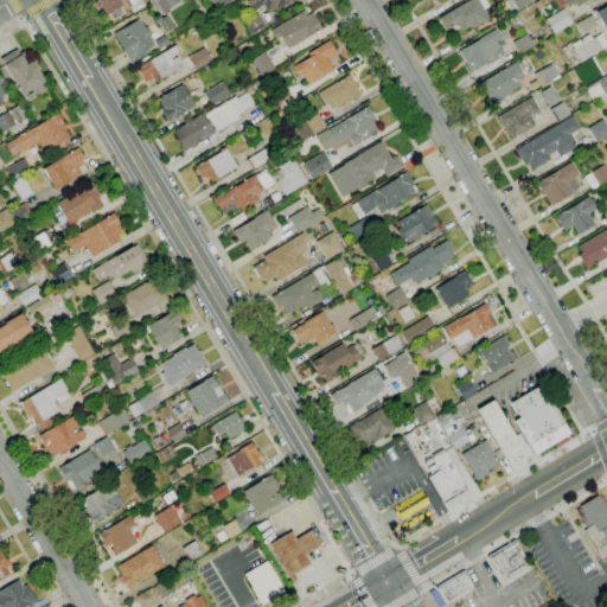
[(113,20),(108,13),(106,14),(100,6),(97,7),(94,2),(97,0),(116,0),(121,6),(120,7),(123,13),(113,20)]
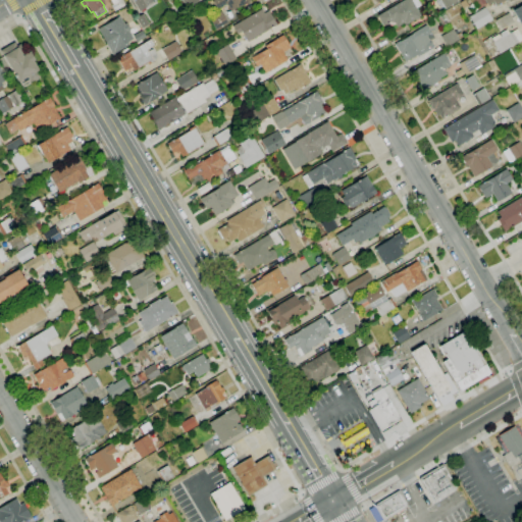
[(114,12),(112,8),(116,6),(111,0),(122,0),(125,4),(114,12)]
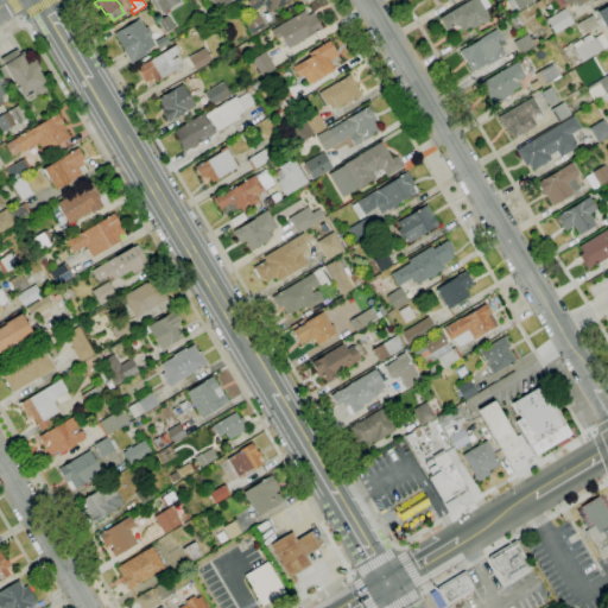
[(162,14),(153,0),(177,0),(179,4),(162,14)]
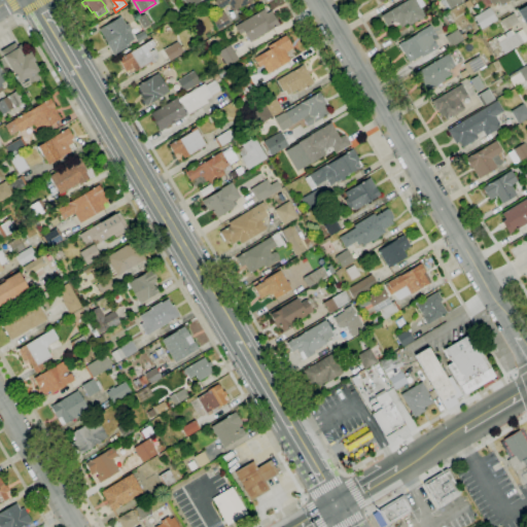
[(182,0),(201,0),(202,1),(188,9),(182,0)]
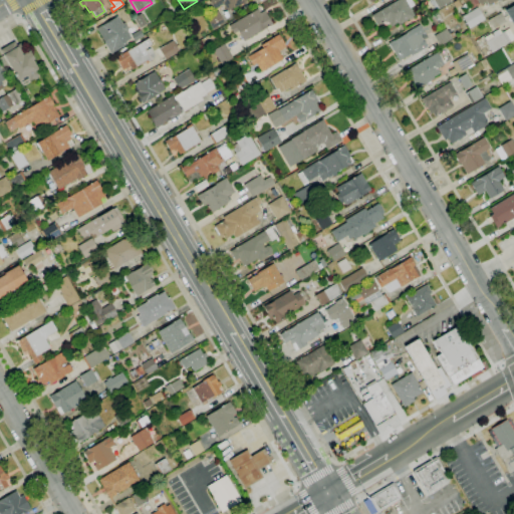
[(227,11),(223,4),(214,9),(209,1),(210,0),(247,0),(233,8),(233,7),(227,11)]
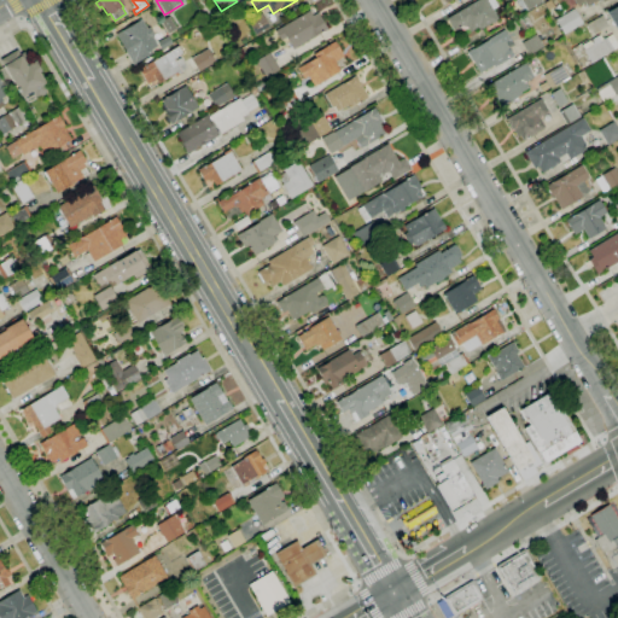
[(470,31),(466,27),(462,25),(454,31),(445,18),(476,0),(494,0),(497,6),(493,10),(499,19),(479,30),(478,27),(470,31)]
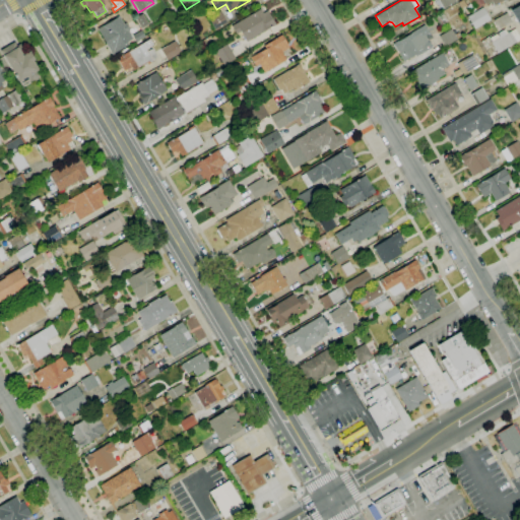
[(443,9),(438,0),(455,0),(456,1),(443,9)]
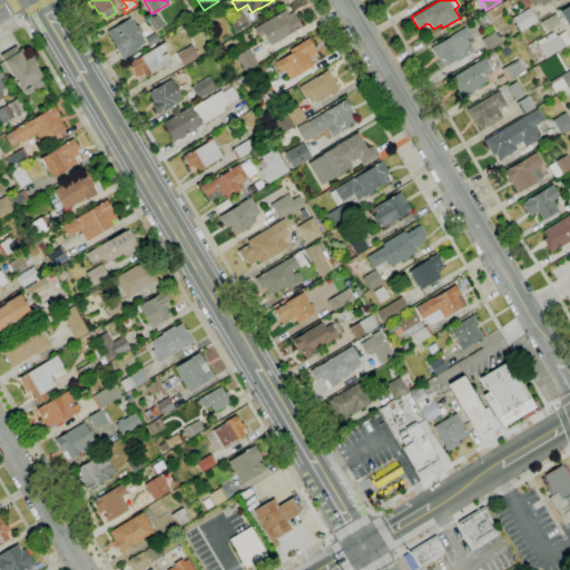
[(550,0),(528,0),(533,10),(550,0)]
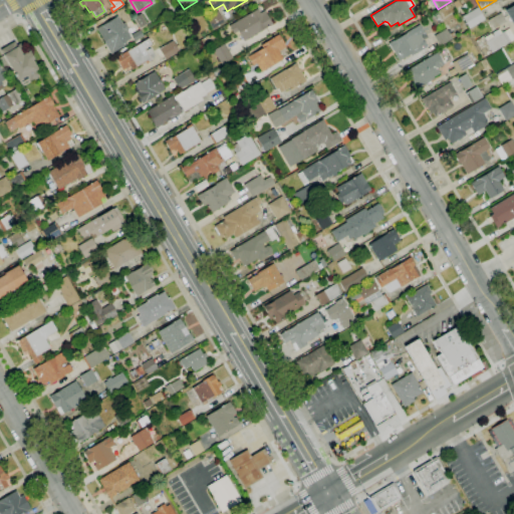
[(513,28),(504,11),(513,4),(513,28)]
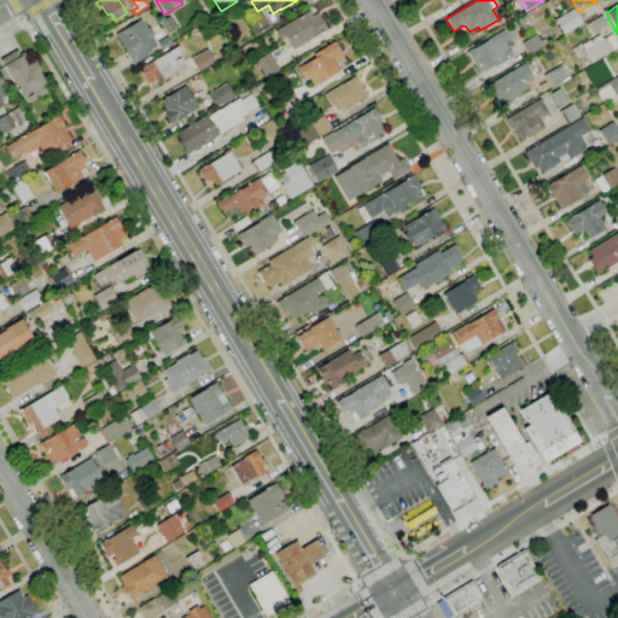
[(564,35),(555,19),(573,9),(582,24),(564,35)]
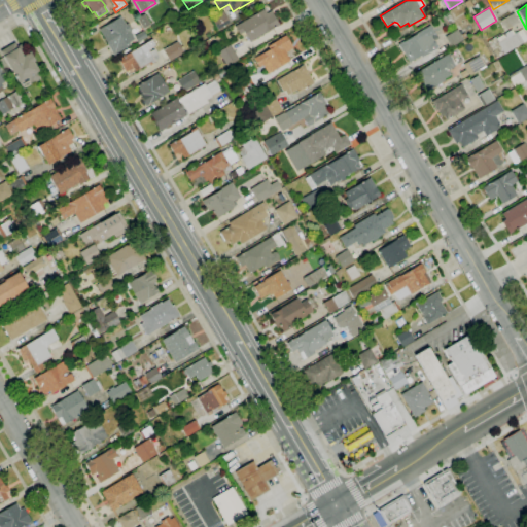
[(249,42),(243,32),(239,35),(234,27),(264,9),(267,13),(271,11),(279,25),(249,42)]
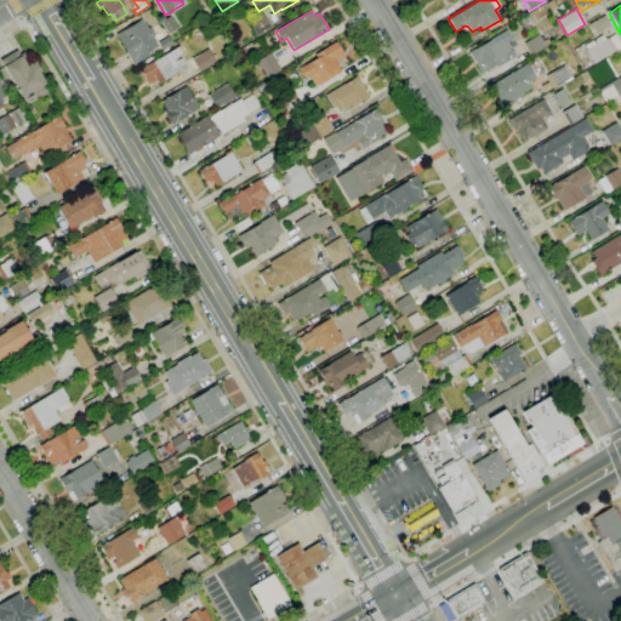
[(257,36),(249,22),(262,13),(271,28),(257,36)]
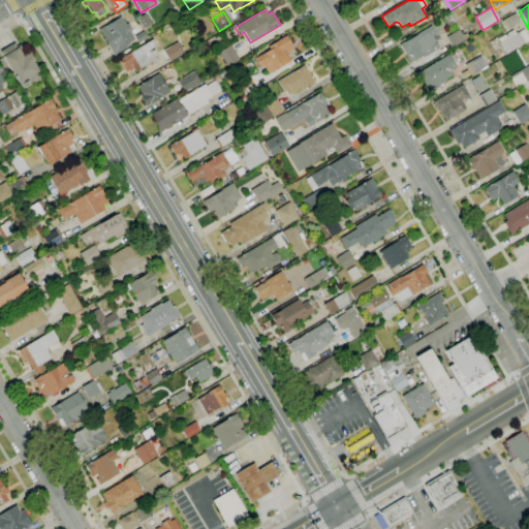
[(520,23),(506,30),(501,22),(515,13),(520,23)]
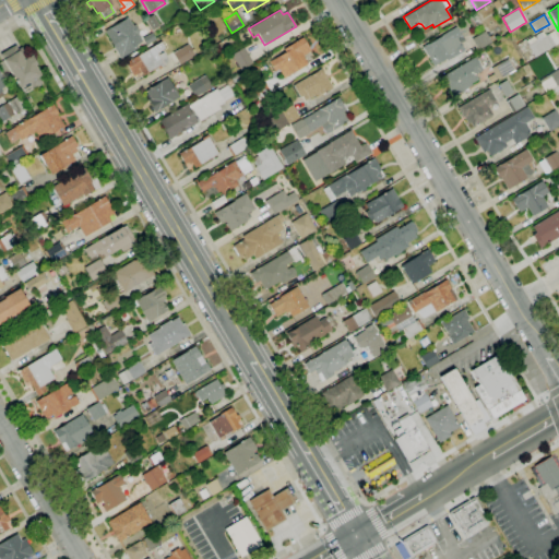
[(152,31),(145,20),(153,15),(159,26),(152,31)]
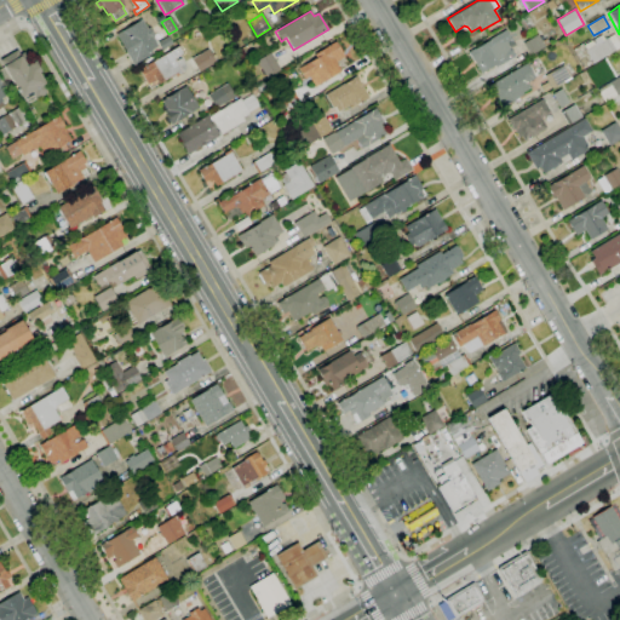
[(135,65),(116,35),(142,19),(148,29),(150,28),(155,35),(151,36),(158,46),(151,50),(154,53),(135,65)]
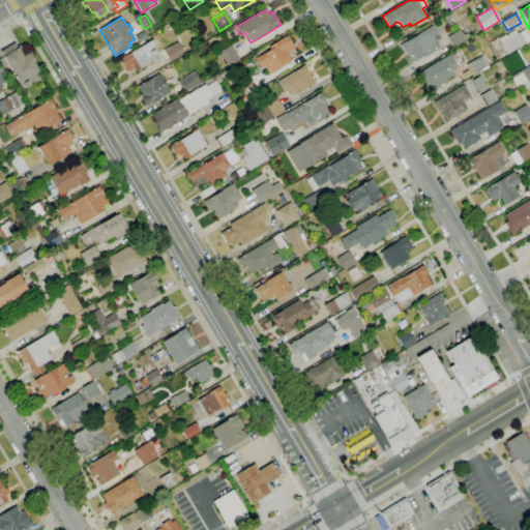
[(176,34),(171,26),(182,19),(187,27),(176,34)]
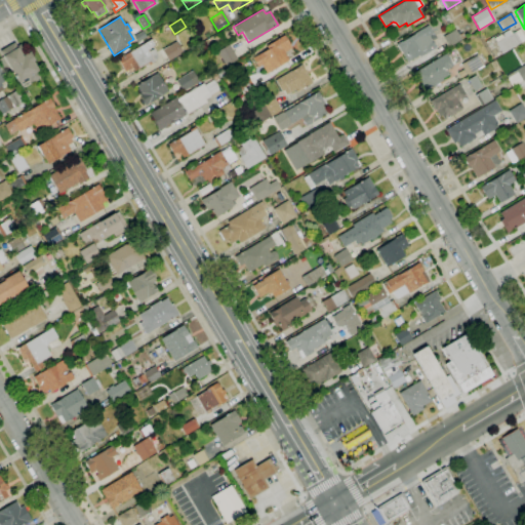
[(407,63),(401,52),(396,44),(428,26),(433,33),(434,33),(437,39),(432,42),(436,48),(419,57),(418,56),(407,63)]
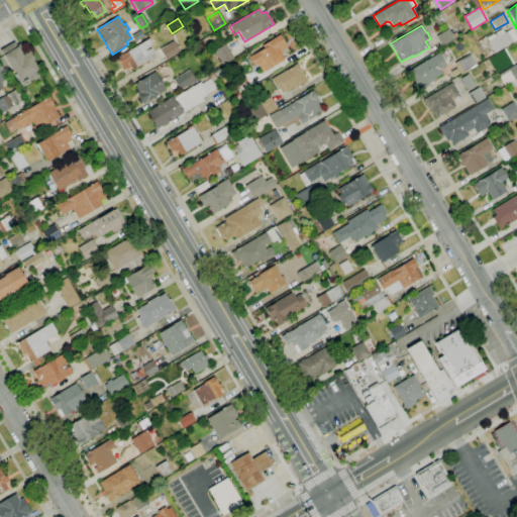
[(442,46),(436,36),(448,28),(451,34),(455,32),(458,36),(445,44),(442,46)]
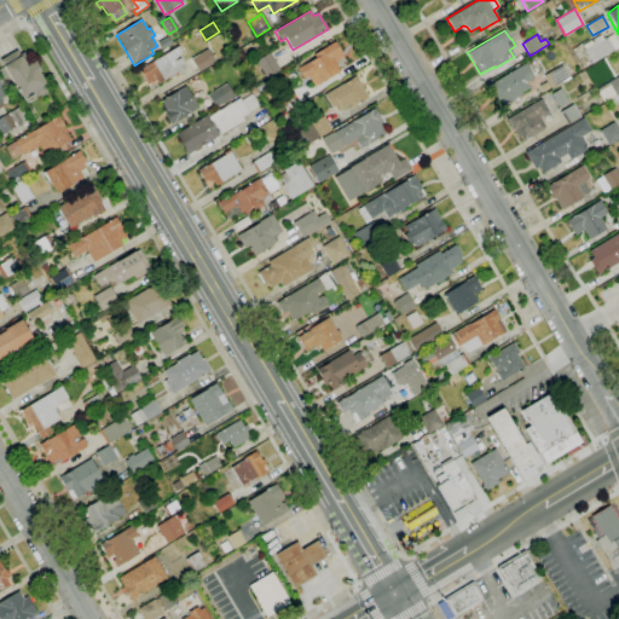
[(593,64),(582,46),(601,35),(603,40),(613,34),(618,45),(618,47),(614,50),(614,51),(593,64)]
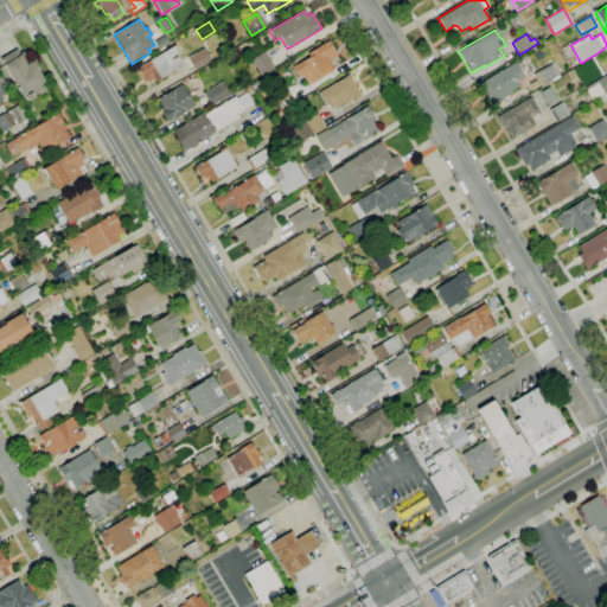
[(159,49),(154,42),(165,36),(168,43),(159,49)]
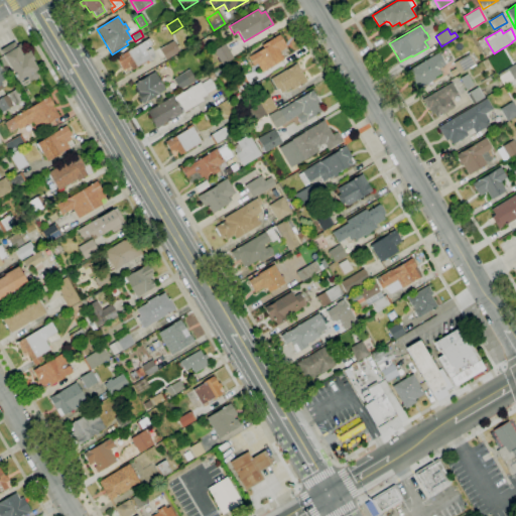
[(262,73),(257,63),(253,67),(248,57),(263,48),(261,45),(279,35),(286,47),(279,51),(283,59),(262,73)]
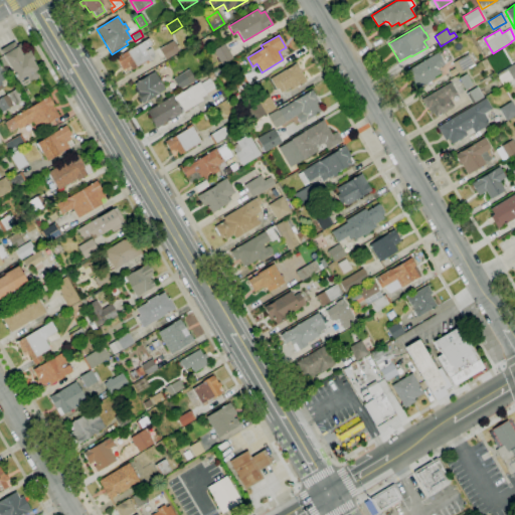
[(132,70),(130,66),(123,70),(116,58),(148,39),(151,44),(144,48),(146,50),(150,47),(155,55),(152,61),(148,63),(147,61),(132,70)]
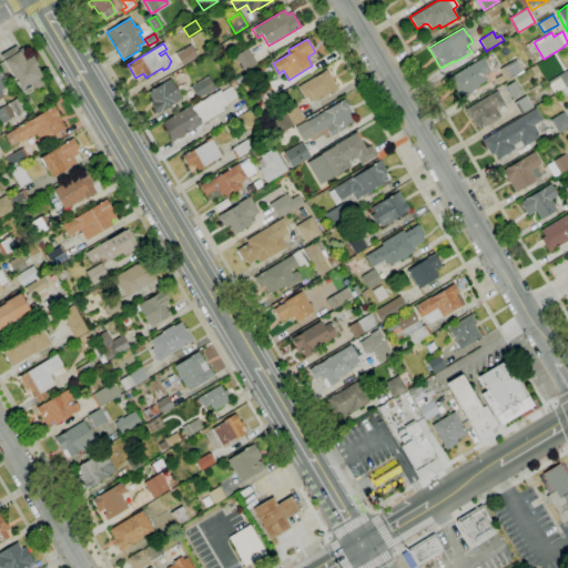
[(23,91),(21,89),(20,89),(3,61),(0,56),(16,46),(18,50),(21,48),(28,58),(32,56),(34,60),(38,67),(37,67),(42,77),(40,78),(43,84),(33,91),(31,87),(23,91)]
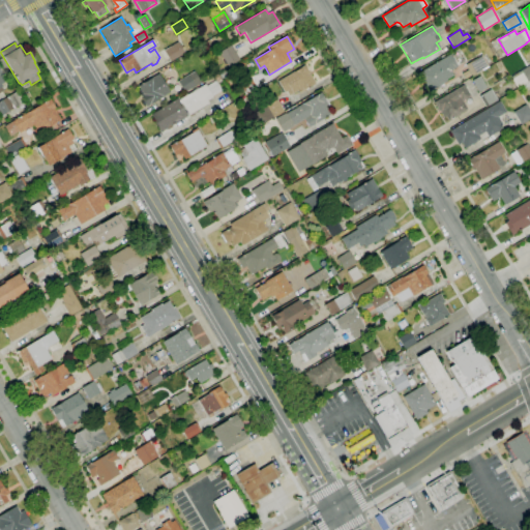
[(171,62),(164,51),(178,42),(184,53),(171,62)]
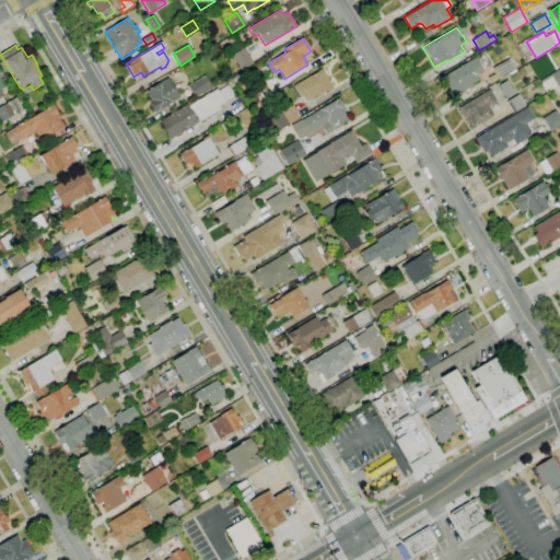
[(241,70),(232,56),(244,48),(254,62),(241,70)]
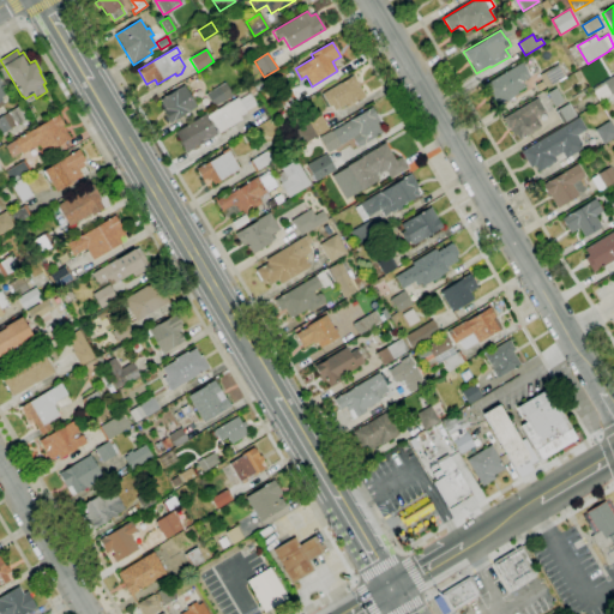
[(497,107),(489,95),(488,95),(482,85),(522,62),(530,77),(522,82),(525,88),(517,92),(518,94),(497,107)]
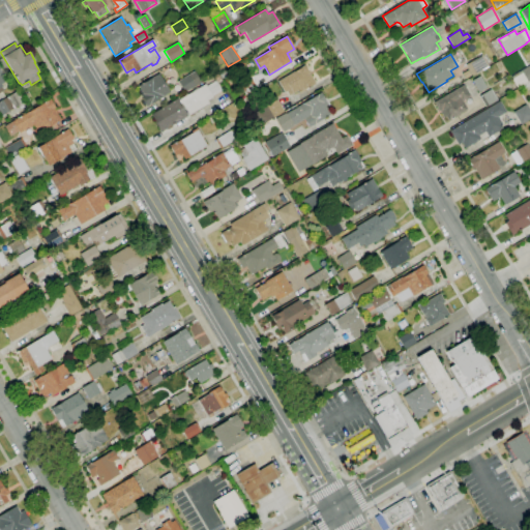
[(472,77),(466,65),(481,55),(489,66),(472,77)]
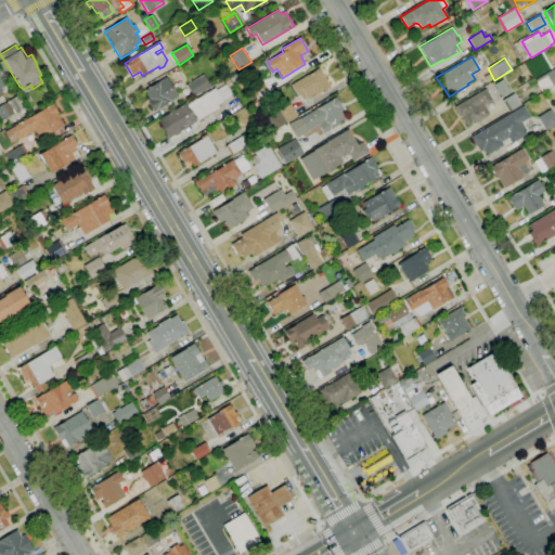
[(302,101),(299,95),(298,97),(291,86),(319,68),(331,87),(318,94),(317,92),(302,101)]
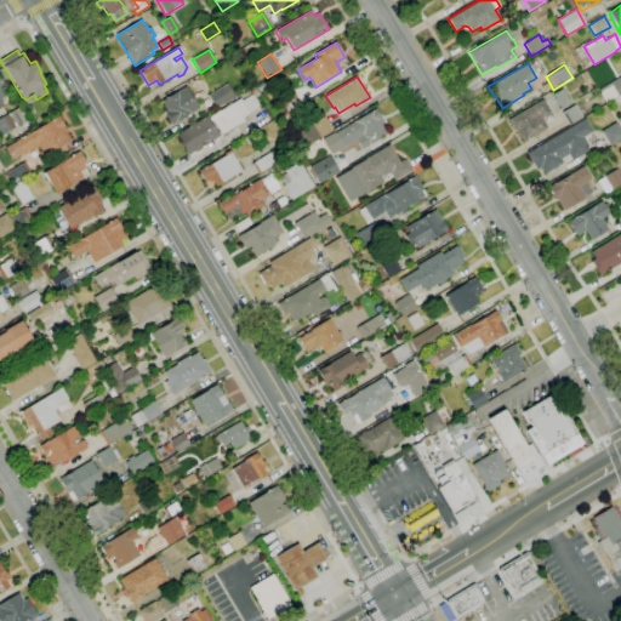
[(620,93),(605,103),(598,91),(620,77),(620,93)]
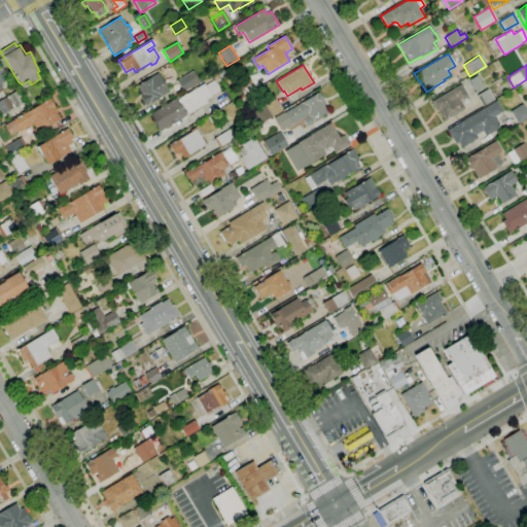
[(220,79),(217,73),(223,70),(226,76),(220,79)]
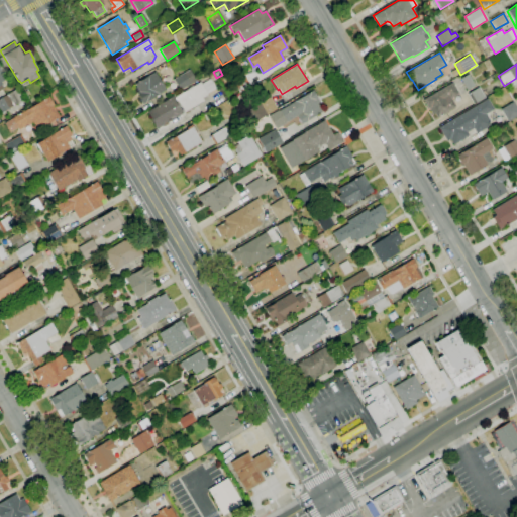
[(180,90),(174,79),(189,70),(196,81),(180,90)]
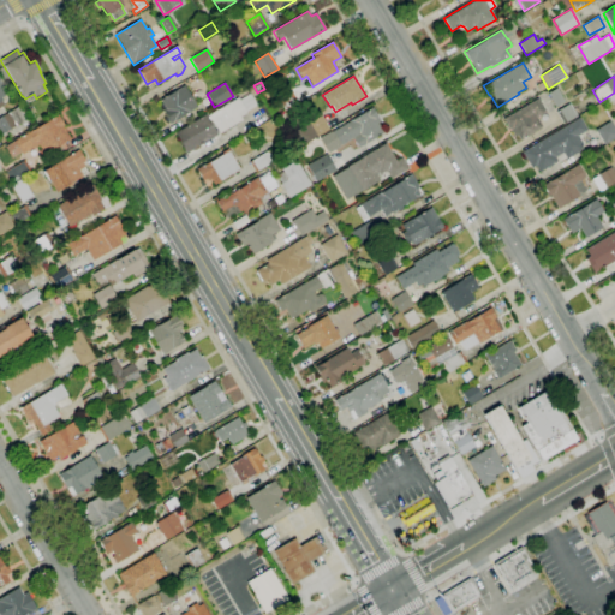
[(249,96),(245,90),(252,87),(256,93),(249,96)]
